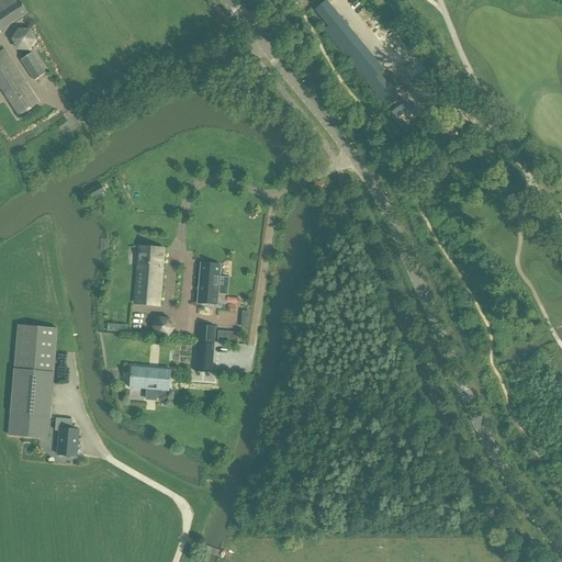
[(0,0),(0,31),(27,13),(19,0),(0,0)]
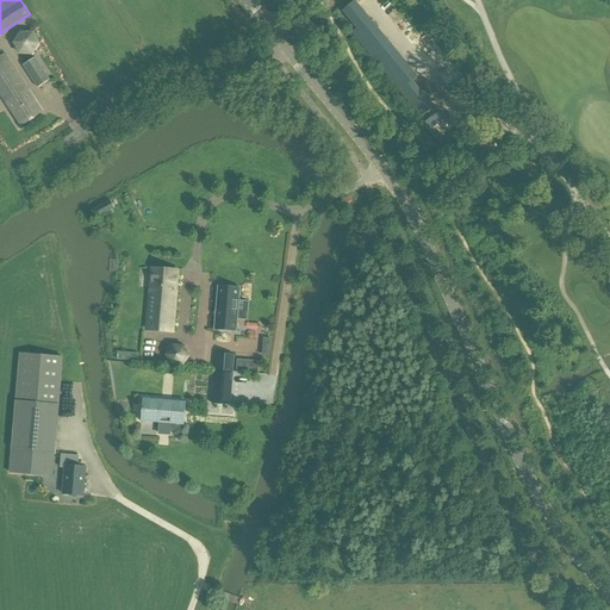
[(352,32),(400,92),(417,78),(355,2),(343,12),(356,29),(352,32)]
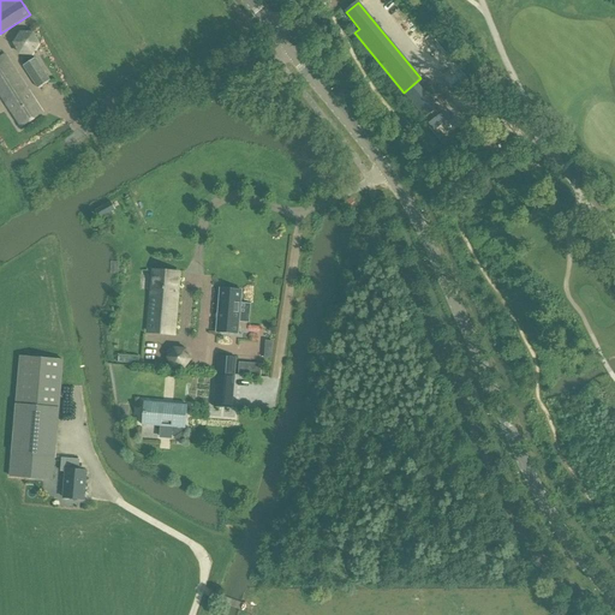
[(19,54),(31,54),(39,45),(33,34),(21,33),(15,43),(19,54)]
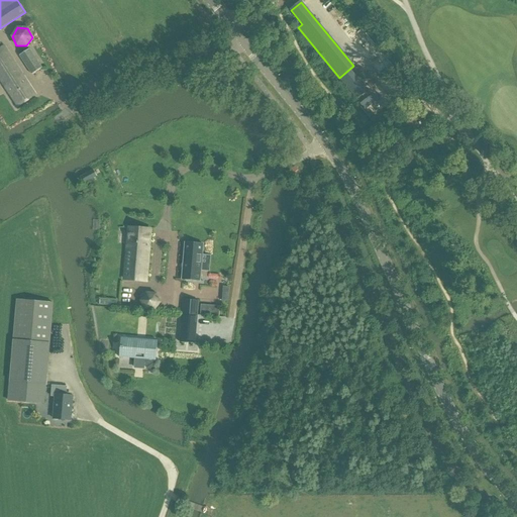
[(0,47),(0,79),(18,107),(35,96),(4,46),(0,47)]
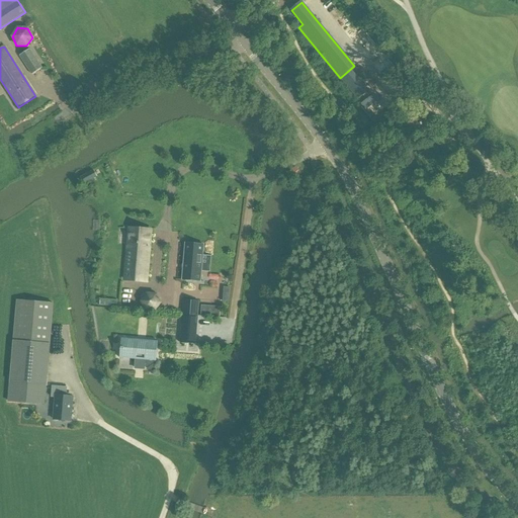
[(29,49),(19,56),(32,75),(41,69),(29,49)]
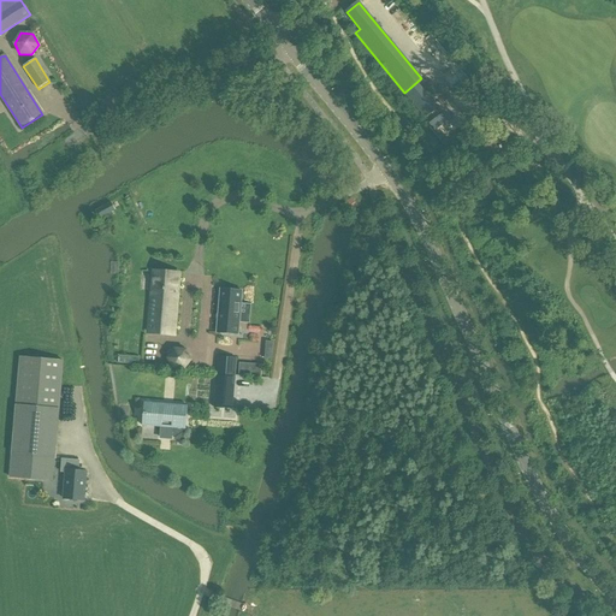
[(345,205),(351,212),(357,207),(356,206),(353,200),(353,201),(351,200),(345,205)]
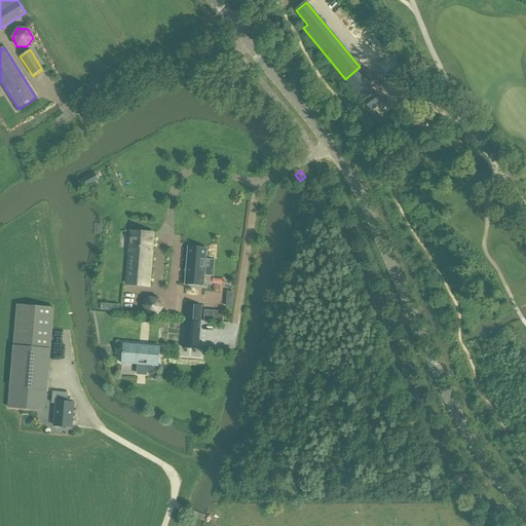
[(126,285),(149,286),(153,234),(130,232),(126,285)]
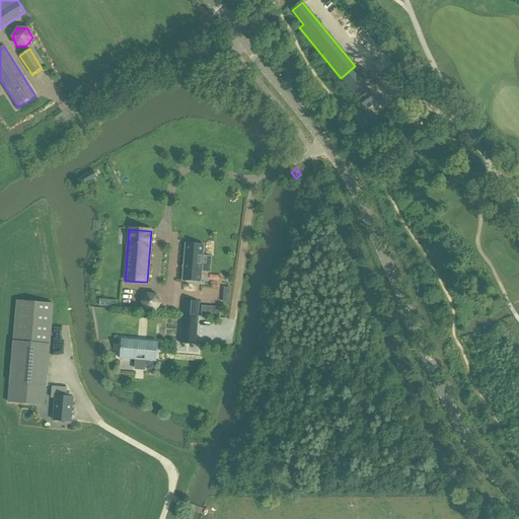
[(180,280),(199,282),(202,245),(183,243),(180,280)]
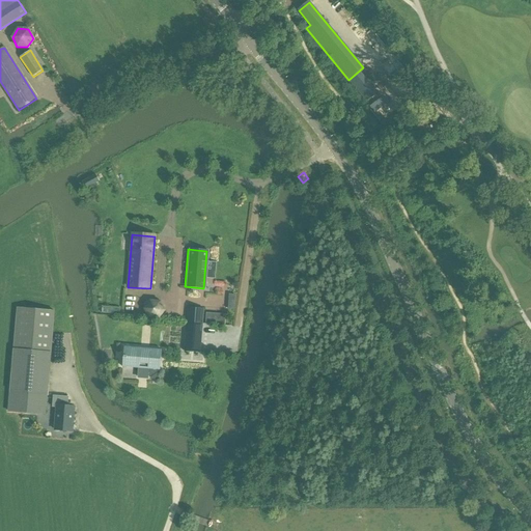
[(144,309),(148,318),(159,319),(164,311),(160,301),(150,301),(144,309)]
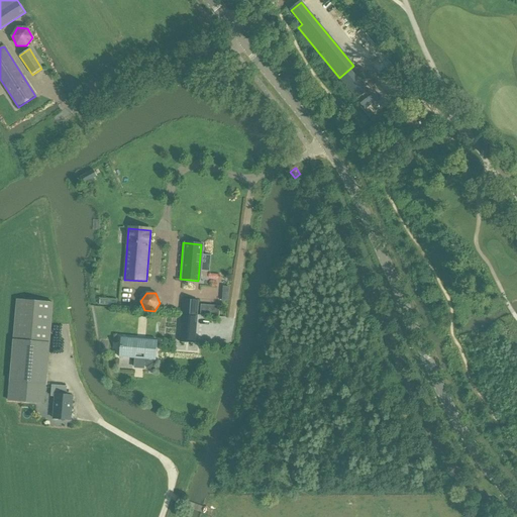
[(8,401),(44,404),(53,303),(17,300),(8,401)]
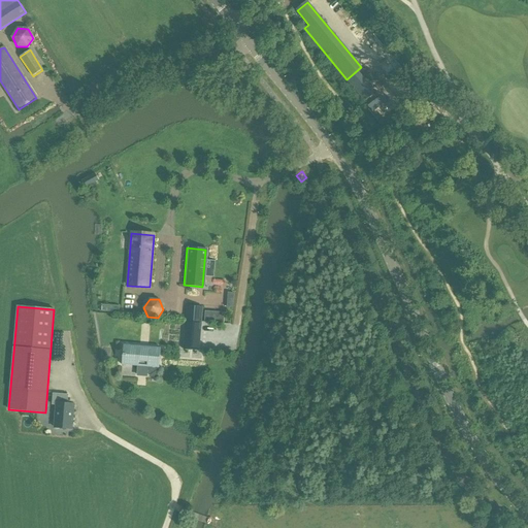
[(199,351),(201,322),(202,307),(187,306),(186,321),(183,350),(199,351)]
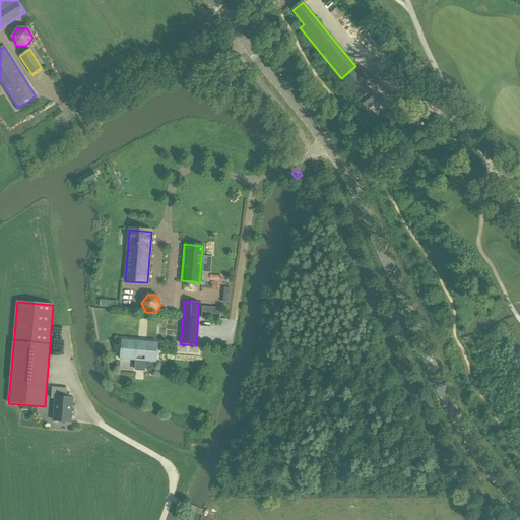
[(120,360),(136,361),(156,363),(157,342),(122,339),(120,360)]
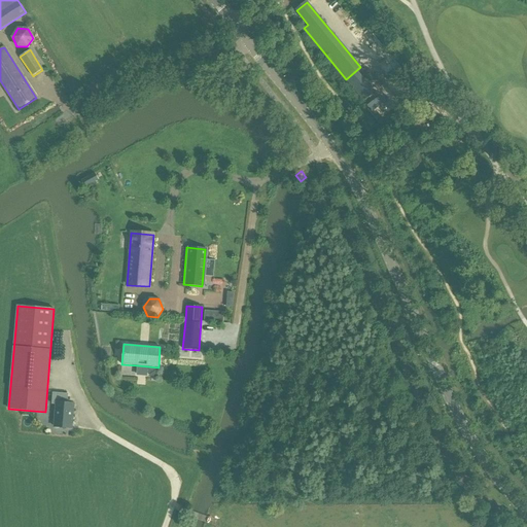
[(56,405),(55,427),(72,428),(74,403),(67,403),(68,394),(53,393),(53,403),(56,405)]
